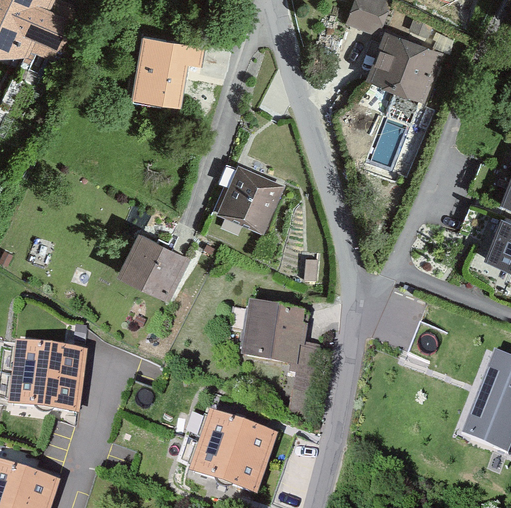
[(0,0),(0,36),(51,59),(75,8),(57,0),(0,0)]
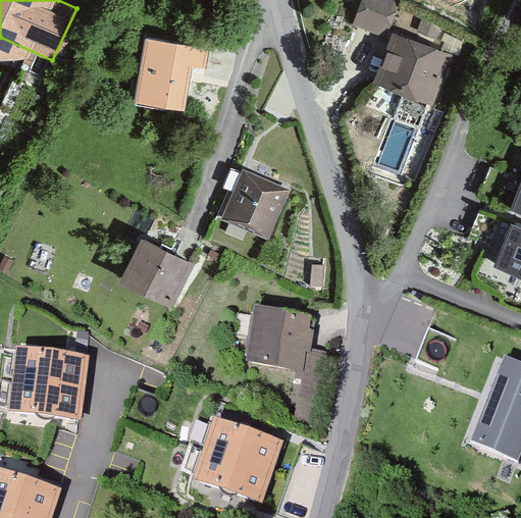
[(361,0),(354,21),(383,32),(394,0),(361,0)]
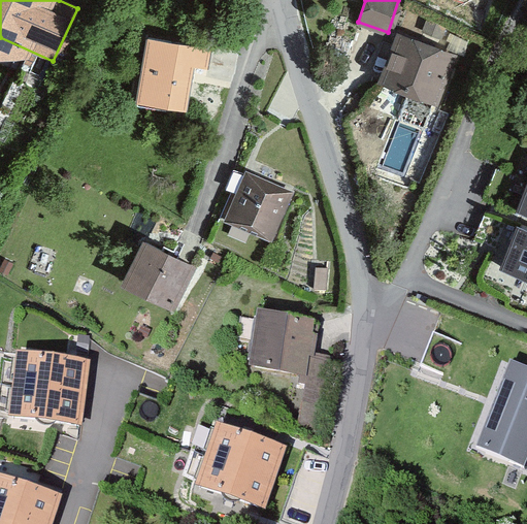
[(449,29),(432,23),(423,44),(403,36),(383,85),(436,107),(459,53),(441,45),(449,29)]
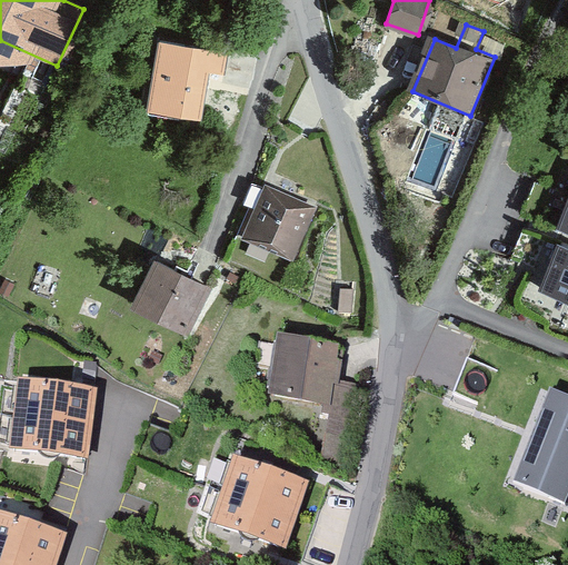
[(223,52),(165,45),(157,109),(203,116),(209,70),(221,71),(223,52)]
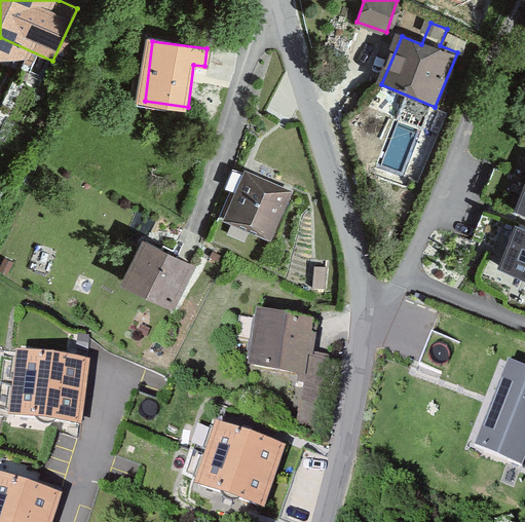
[(524,159),(508,211),(524,217),(524,159)]
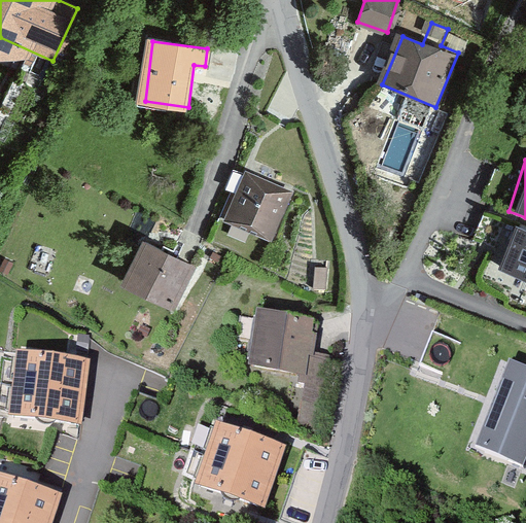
[(290,194),(250,175),(232,215),(272,234),(290,194)]
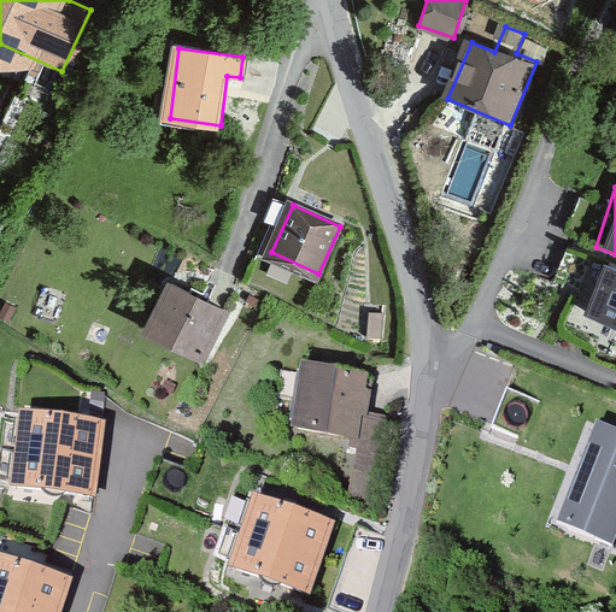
[(615,264),(594,256),(565,325),(615,347),(615,264)]
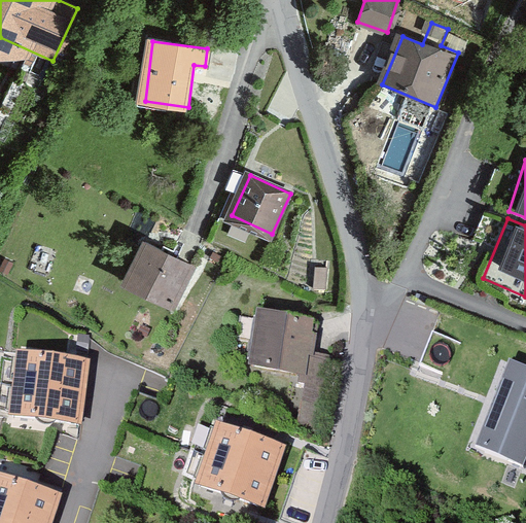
[(185,263),(148,245),(130,283),(167,301),(185,263)]
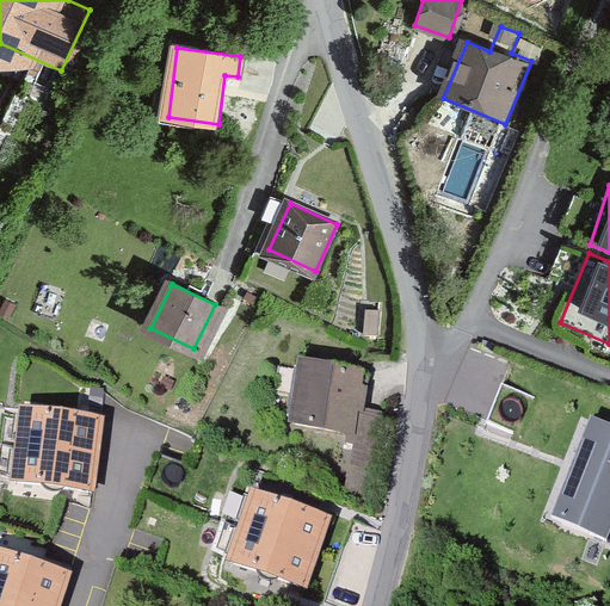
[(365,378),(305,370),(296,426),(358,436),(365,378)]
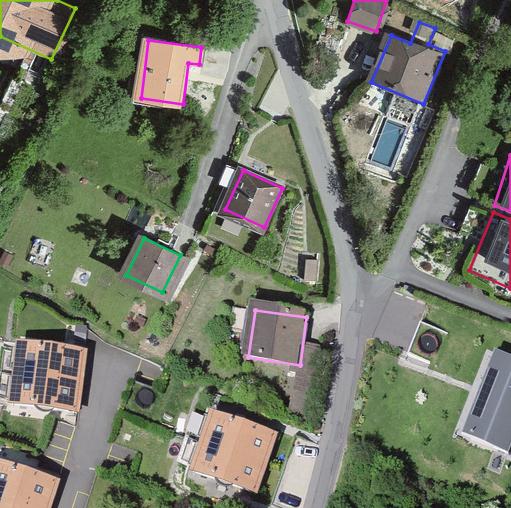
[(82,352),(4,345),(0,395),(0,397),(78,405),(82,352)]
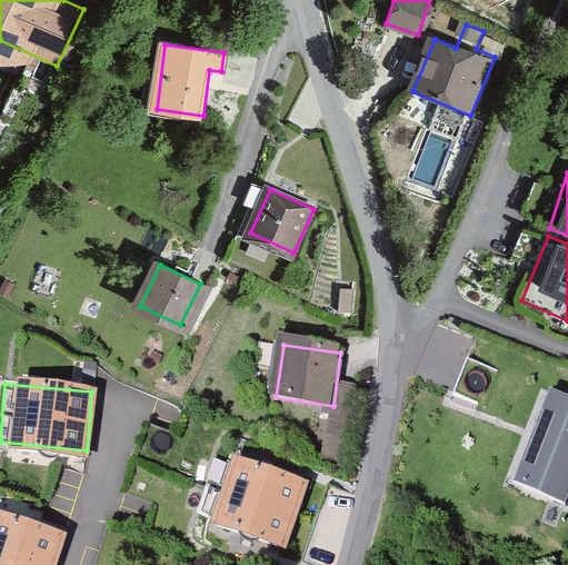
[(567,396),(550,390),(517,485),(567,503),(567,396)]
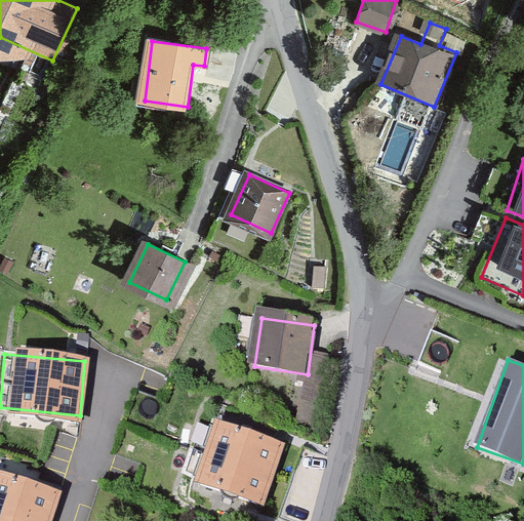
[(282,450),(206,427),(190,478),(266,502),(282,450)]
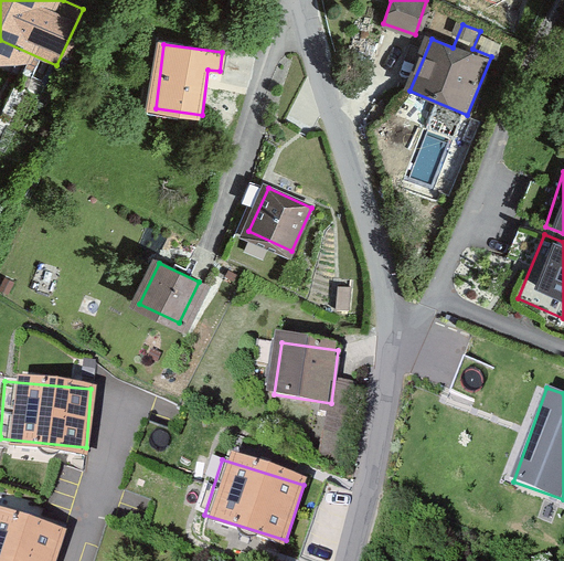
[(0,514),(0,560),(53,560),(62,532),(0,514)]
